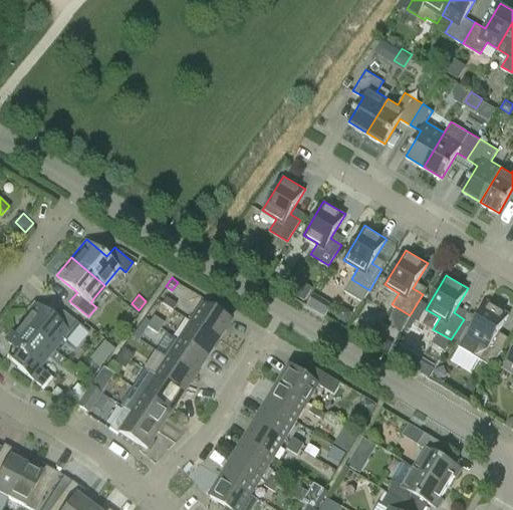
[(177,302),(166,295),(163,301),(173,308),(177,302)]
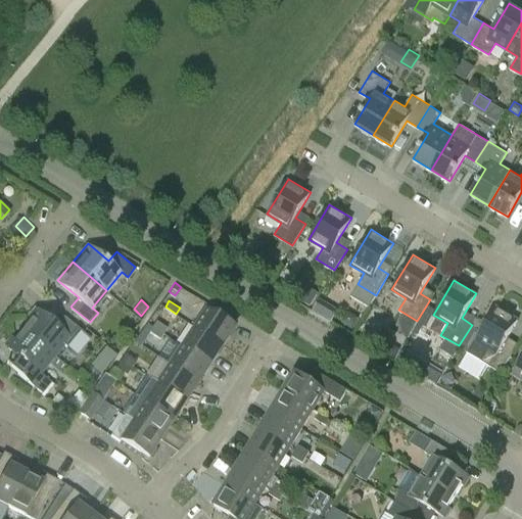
[(518,319),(495,304),(474,340),(488,348),(482,360),(501,371),(513,349),(503,343),(518,319)]
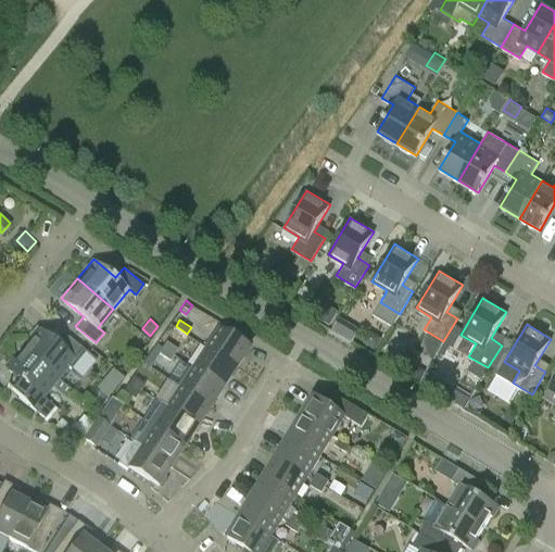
[(95,356),(68,335),(60,345),(38,326),(22,346),(58,376),(74,356),(86,367),(95,356)]
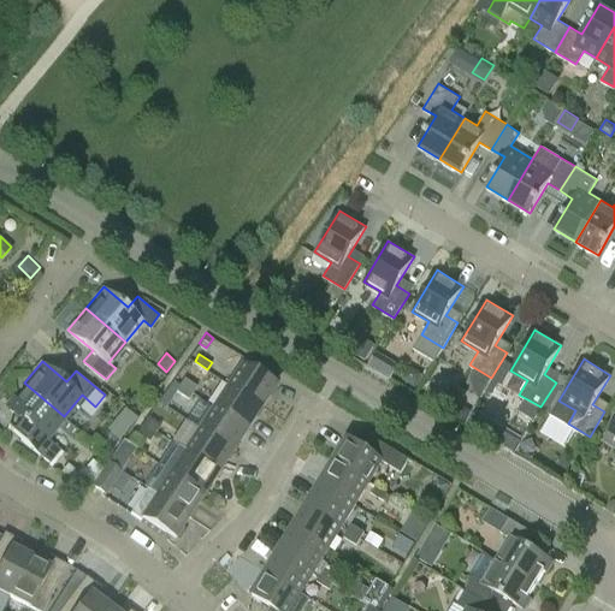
[(229,383),(262,405),(278,384),(243,361),(229,383)]
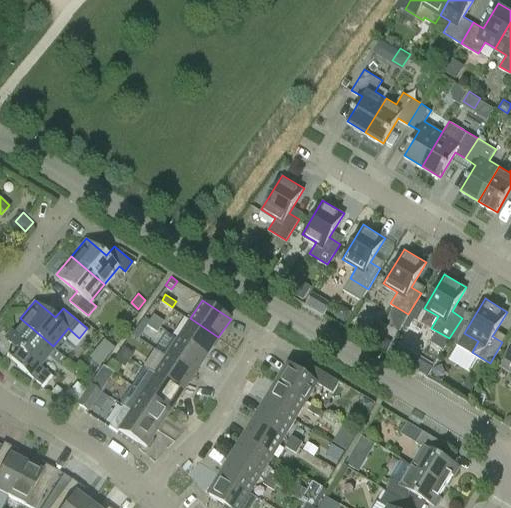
[(345,320),(351,308),(340,302),(334,313),(345,320)]
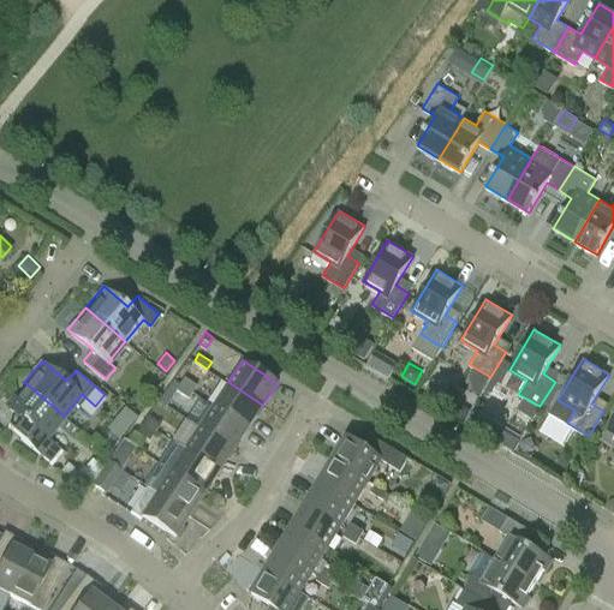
[(197,384),(184,376),(180,381),(194,389),(197,384)]
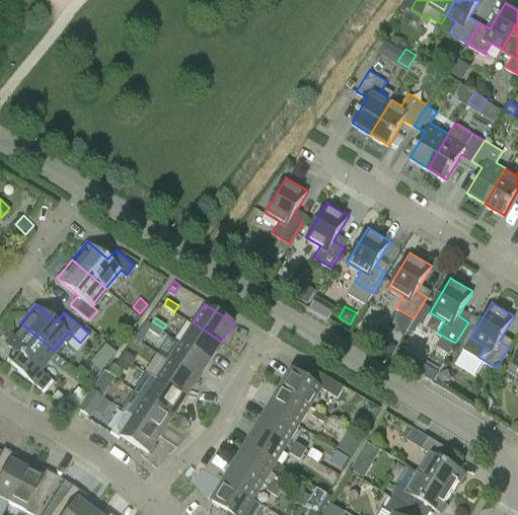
[(414,332),(420,321),(415,318),(409,328),(414,332)]
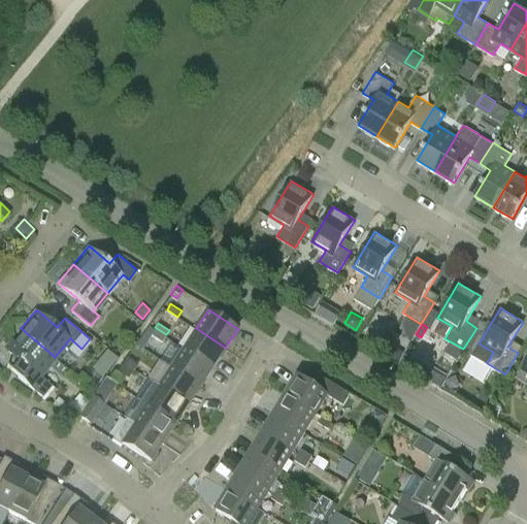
[(152,333),(162,340),(166,334),(155,327),(152,333)]
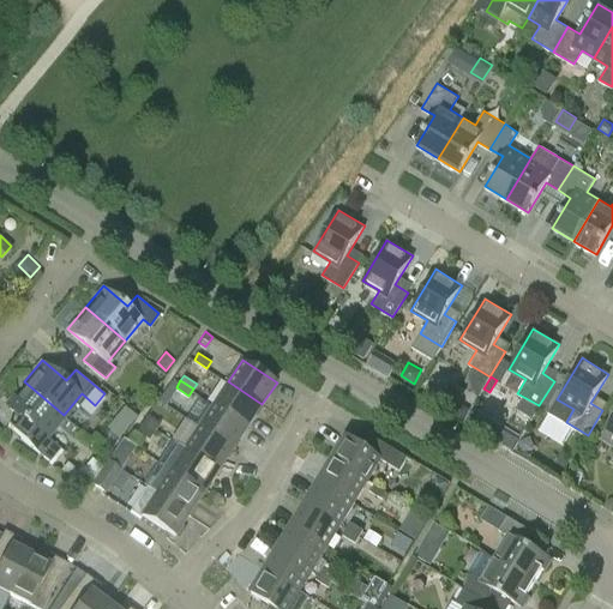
[(31,423),(22,434),(52,458),(60,447),(47,435),(64,415),(24,381),(6,403),(31,423)]
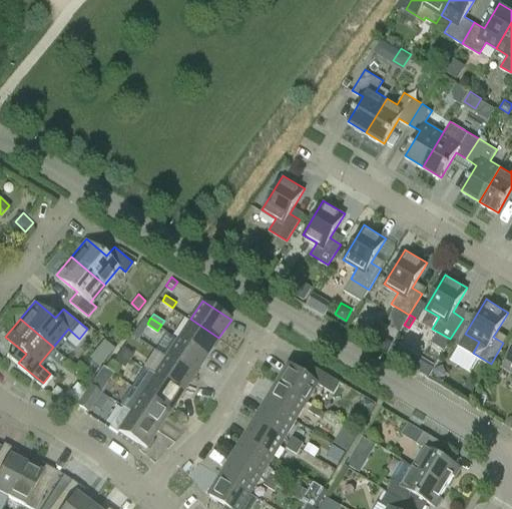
[(178,337),(206,356),(218,338),(190,319),(178,337)]
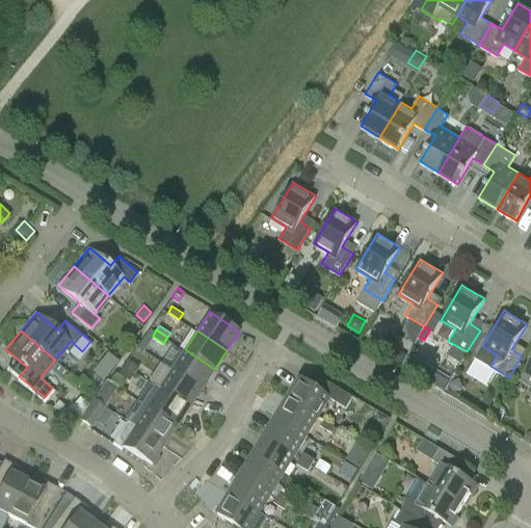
[(401,363),(407,352),(397,347),(391,357),(401,363)]
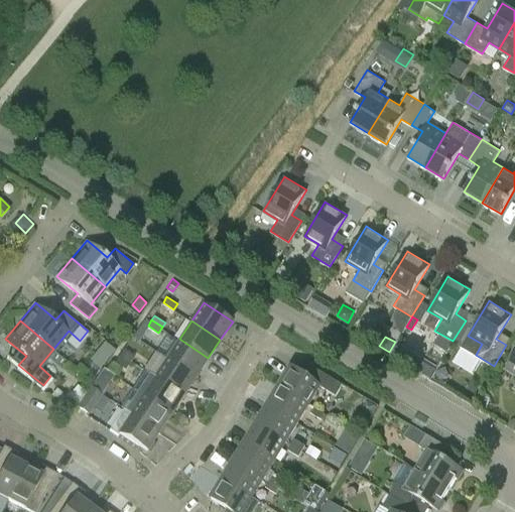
[(116,347),(106,339),(99,348),(109,356),(116,347)]
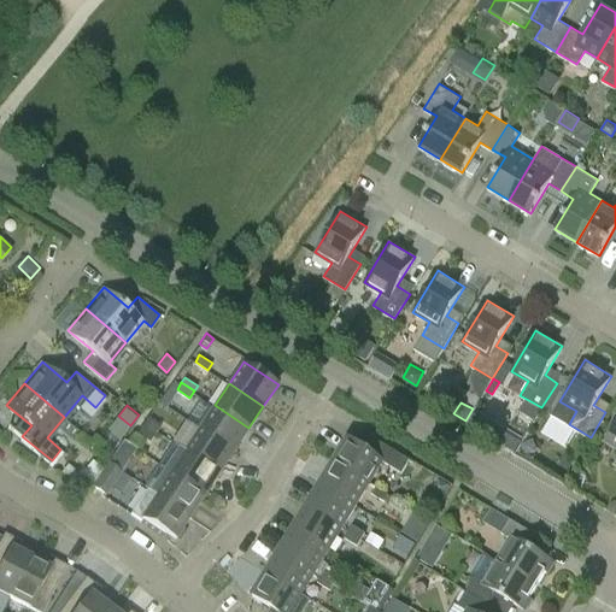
[(199,427),(234,449),(248,428),(215,405),(199,427)]
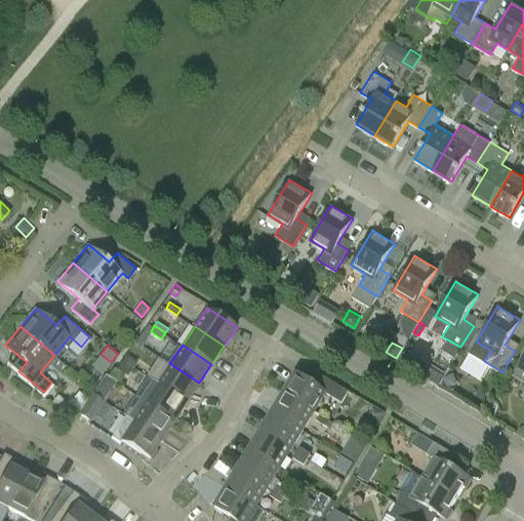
[(438,385),(443,376),(402,352),(397,360),(419,373),(435,384),(438,385)]
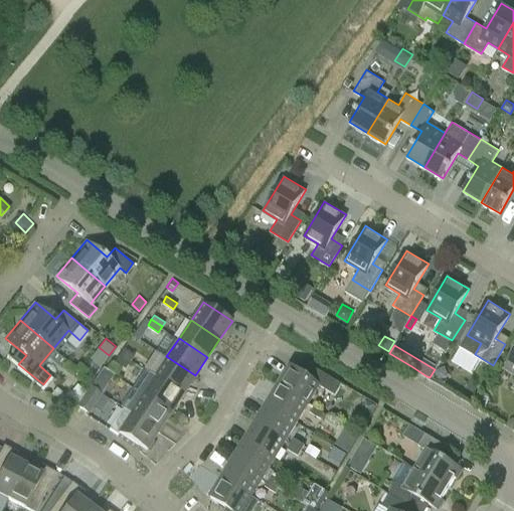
[(135,354),(124,347),(121,351),(132,358),(135,354)]
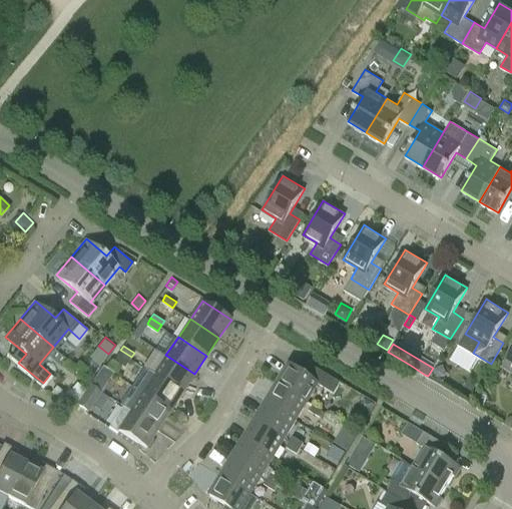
[(511,348),(502,365),(511,370),(511,380),(509,385),(511,386),(511,348)]
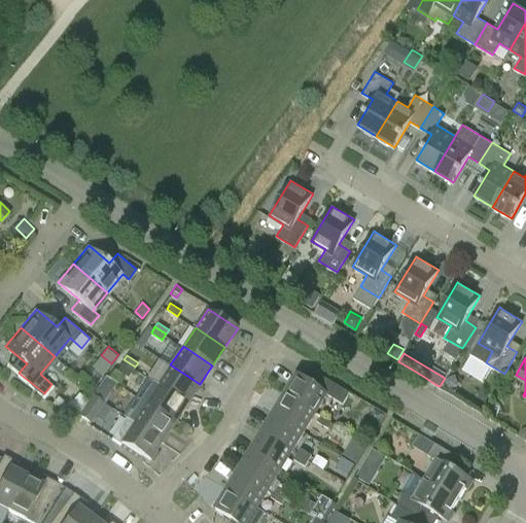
[(117,369),(128,376),(135,367),(124,359),(117,369)]
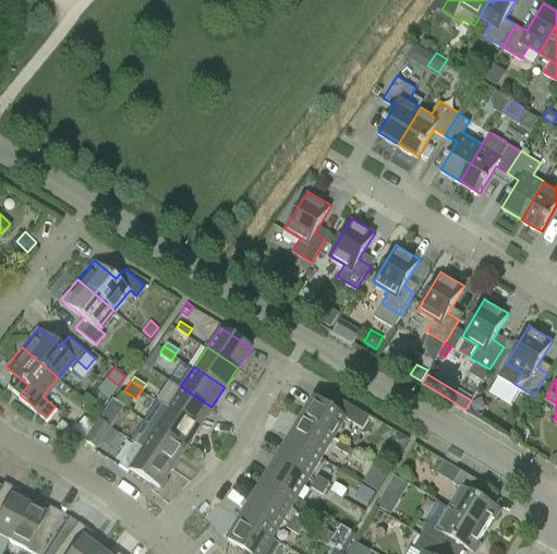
[(167,406),(197,426),(212,407),(180,386),(167,406)]
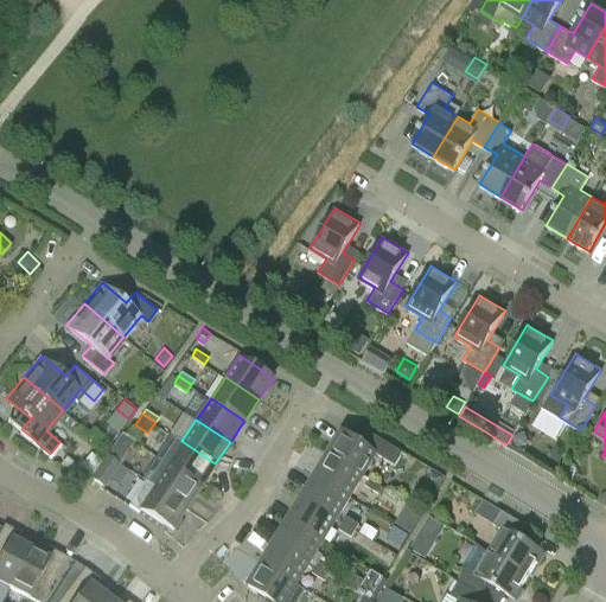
[(346,431),(343,429),(329,452),(364,473),(377,450),(394,460),(401,448),(353,420),(346,431)]
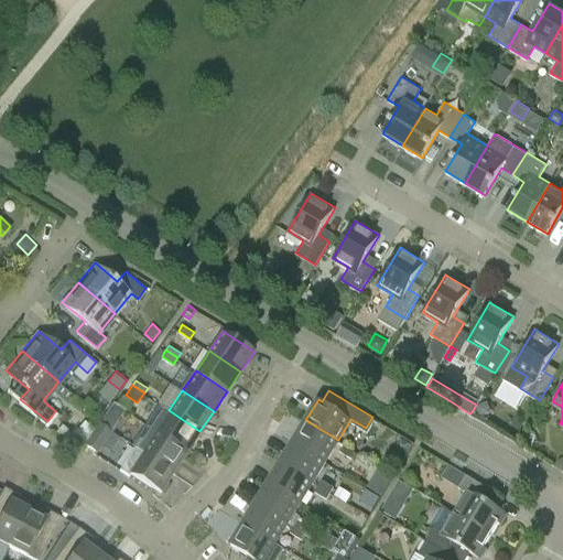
[(125,408),(114,400),(99,420),(111,428),(125,408)]
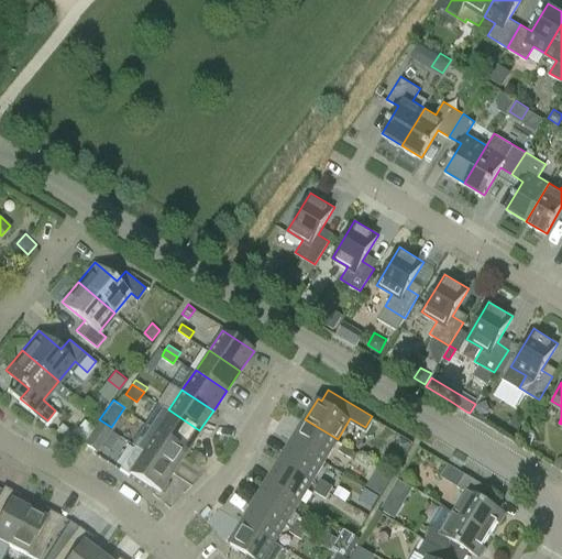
[(155,428),(186,450),(199,430),(168,409),(155,428)]
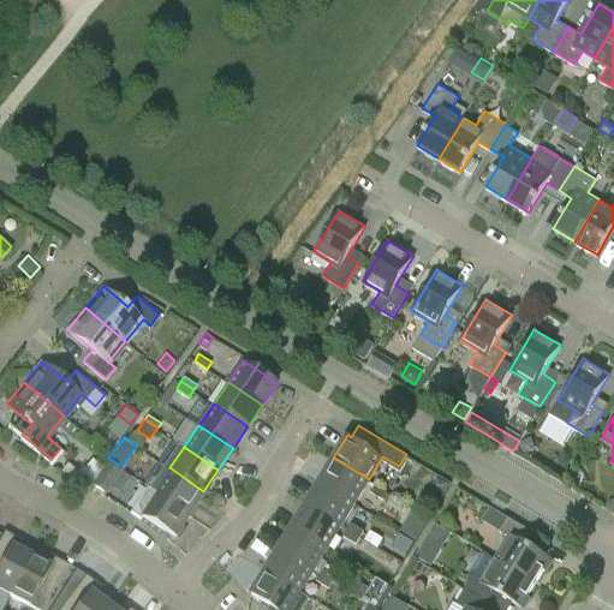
[(106,488),(121,466),(108,458),(94,479),(106,488)]
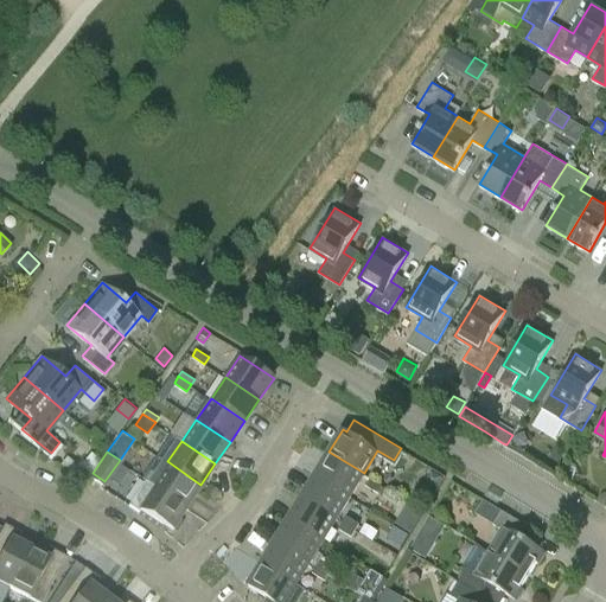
[(350,494),(359,479),(364,473),(329,452),(316,474),(350,494)]
